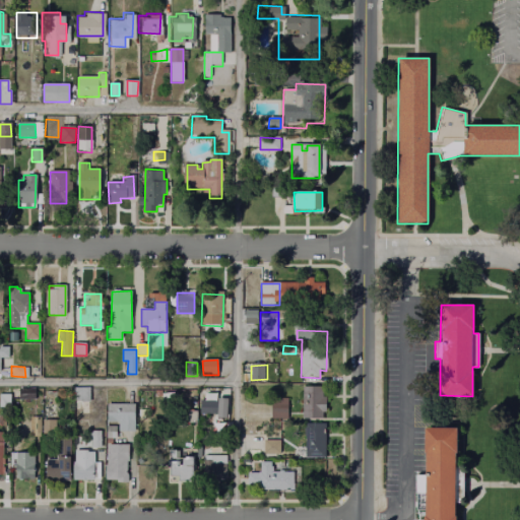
[(34,388),(34,399),(15,399),(15,387),(34,388)]
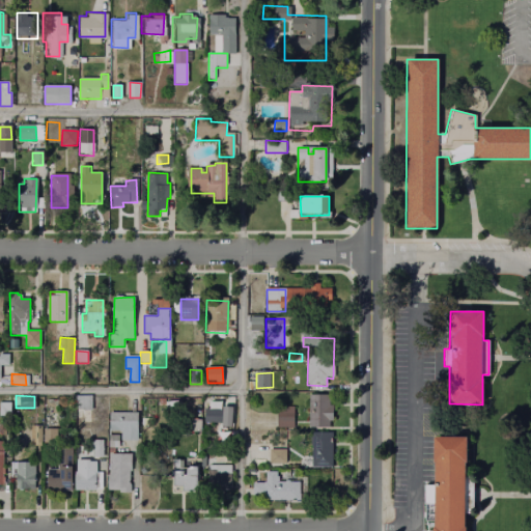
[(75,396),(90,396),(90,409),(75,409),(75,396)]
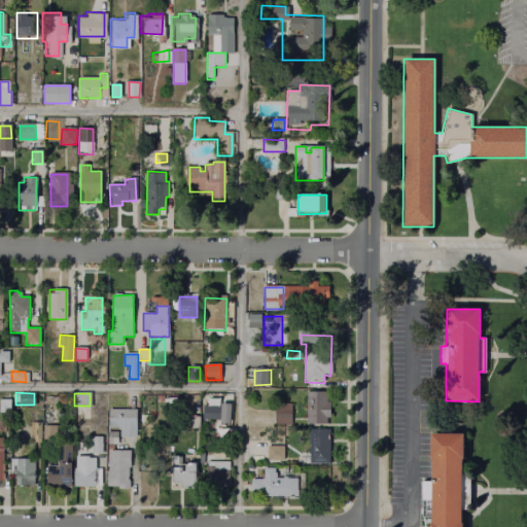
[(307,393),(326,393),(326,403),(330,403),(330,418),(327,418),(327,424),(308,424),(307,393)]
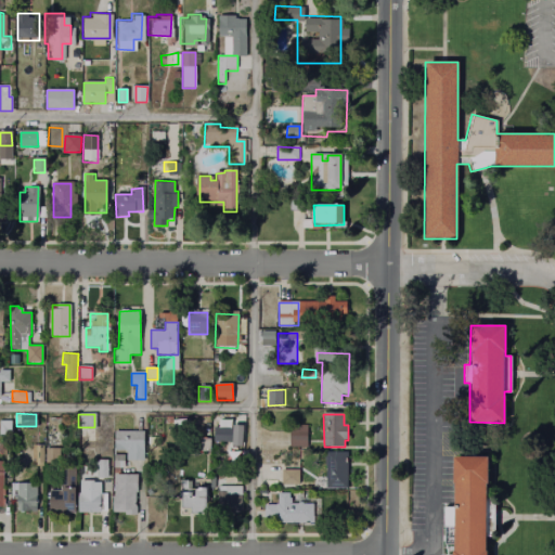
[(214,418),(229,418),(229,442),(214,442),(214,418)]
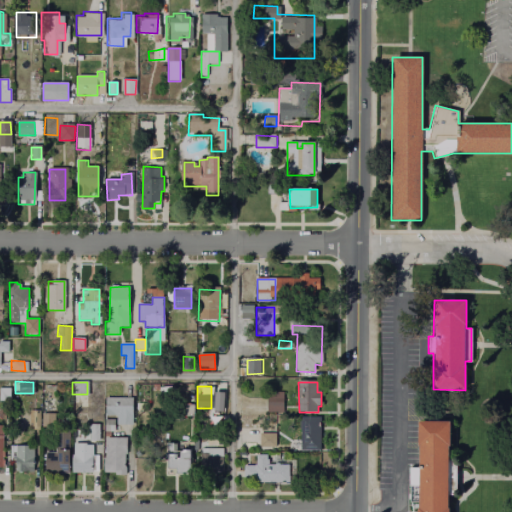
[(0,389),(11,389),(10,402),(0,402),(0,389)]
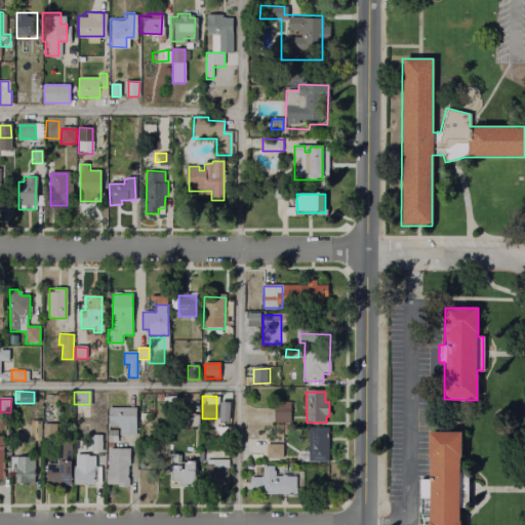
[(274,403),(289,403),(289,422),(274,422),(274,403)]
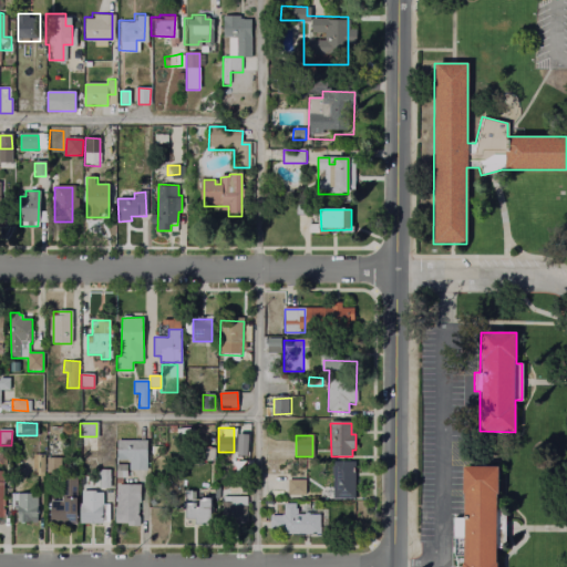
[(117,441),(146,441),(146,475),(130,475),(130,461),(117,461),(117,441)]
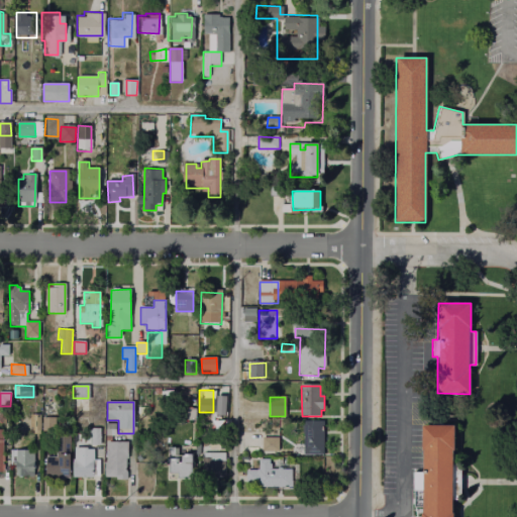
[(186,409),(196,410),(196,421),(185,420),(186,409)]
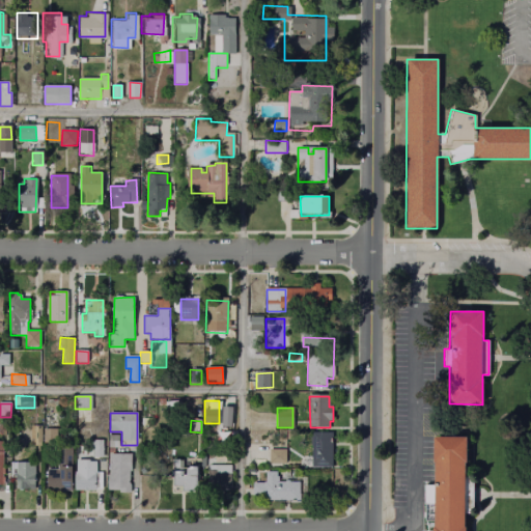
[(42,426),(42,447),(34,447),(34,442),(31,442),(31,426),(42,426)]
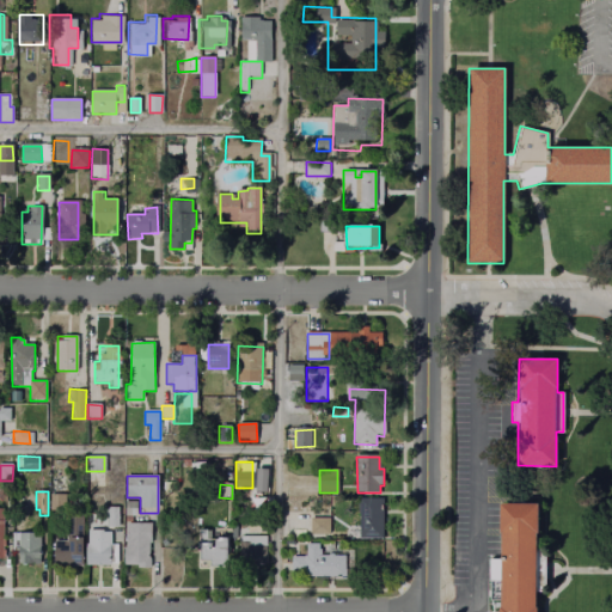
[(50,495),(63,495),(63,512),(50,510),(50,495)]
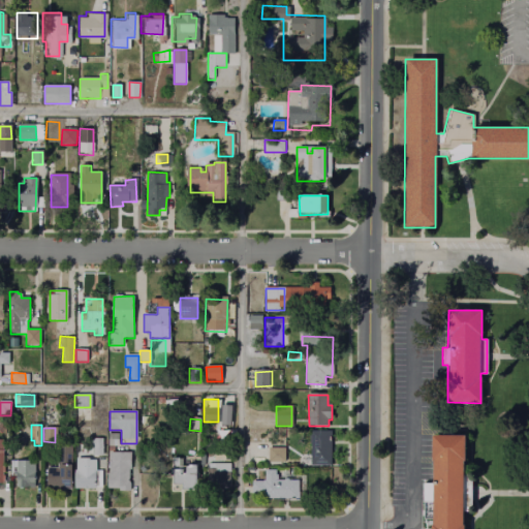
[(310,431),(331,431),(330,465),(310,465),(310,431)]
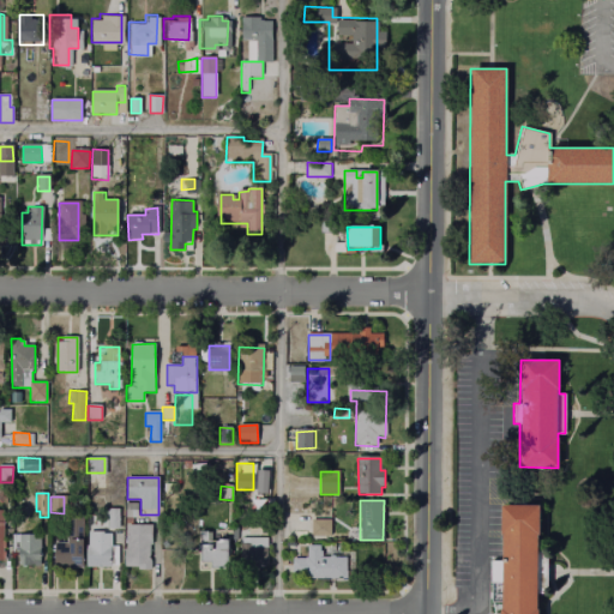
[(126,504),(137,504),(137,518),(126,518),(126,504)]
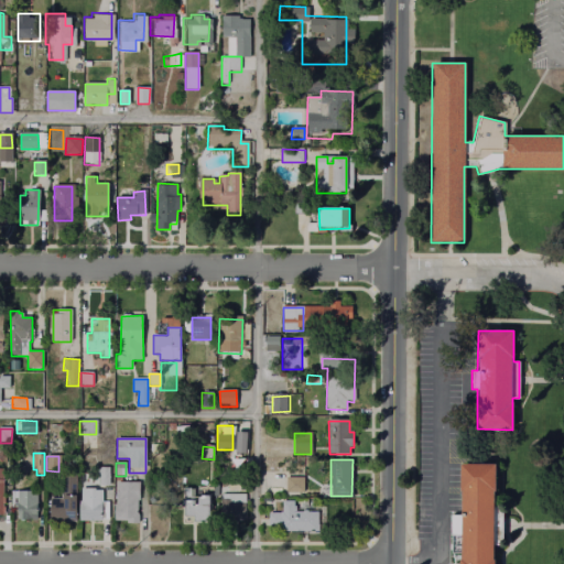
[(461,464),(461,514),(449,514),(449,535),(461,535),(459,563),(495,563),(495,545),(502,545),(502,525),(502,506),(495,506),(495,465),(477,464),(461,464)]
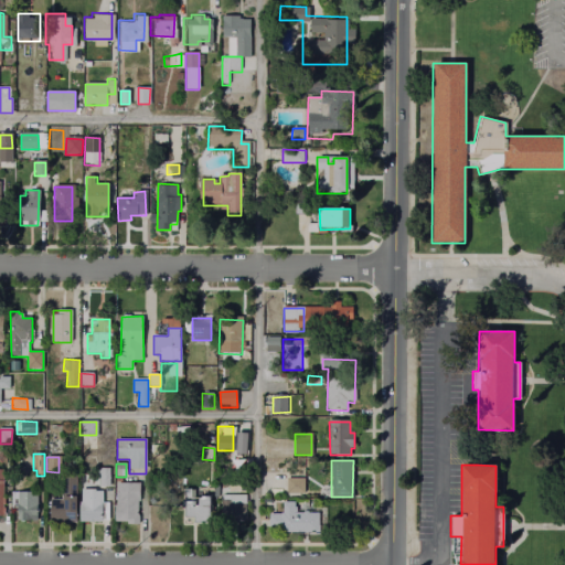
[(109,470),(109,487),(100,487),(100,470),(109,470)]
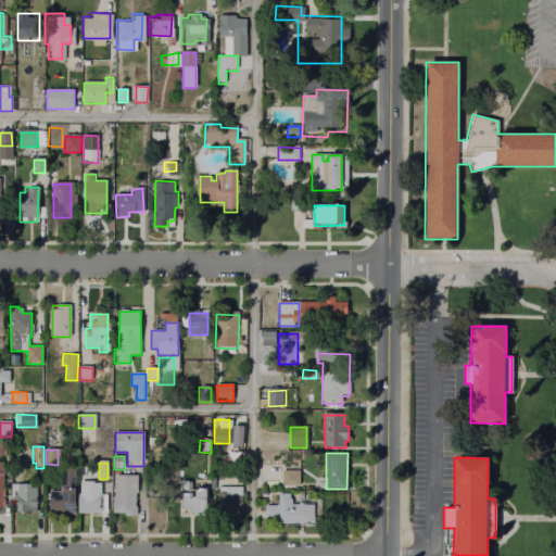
[(282,471),(299,471),(299,485),(282,485),(282,471)]
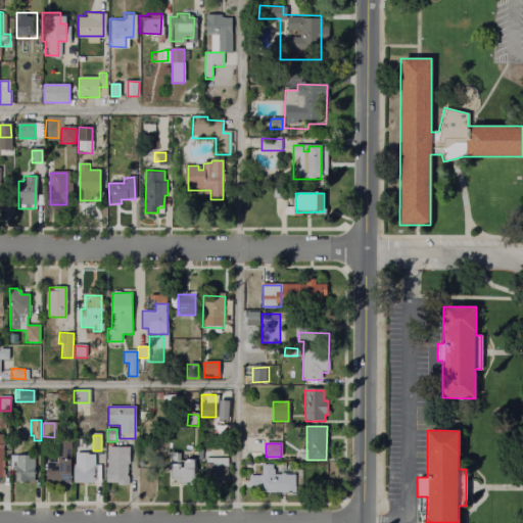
[(107,446),(129,446),(129,484),(107,484),(107,446)]
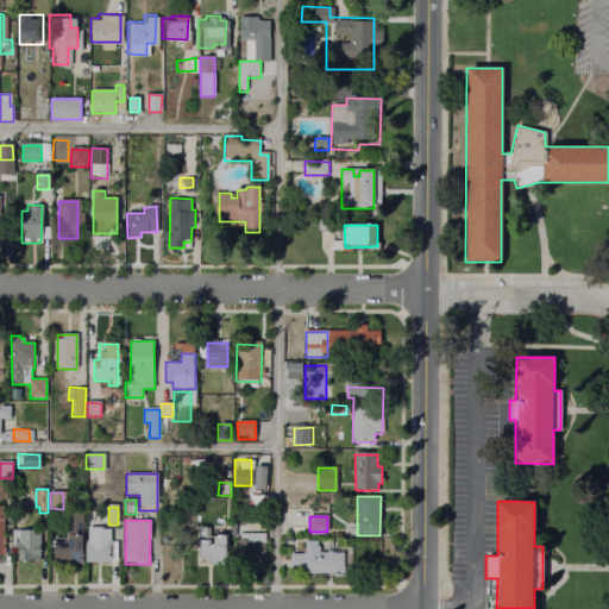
[(89,528),(102,528),(102,532),(110,532),(111,563),(87,563),(87,544),(89,544),(89,528)]
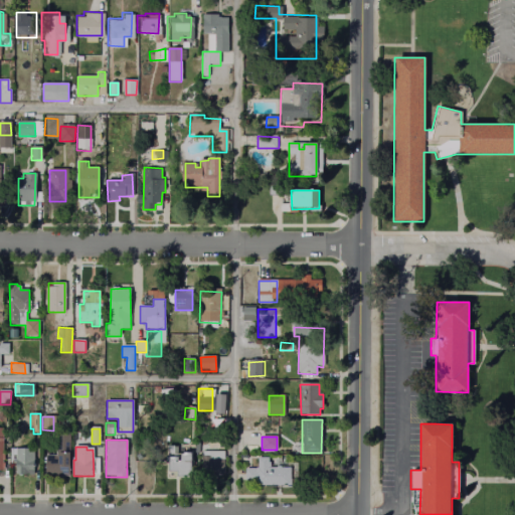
[(182,453),(194,454),(193,479),(168,479),(169,447),(178,448),(177,461),(182,461),(182,453)]
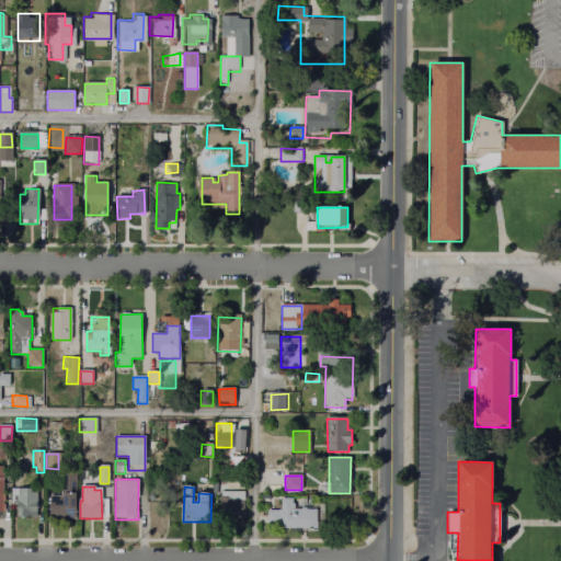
[(12,489),(36,489),(35,518),(12,518),(12,489)]
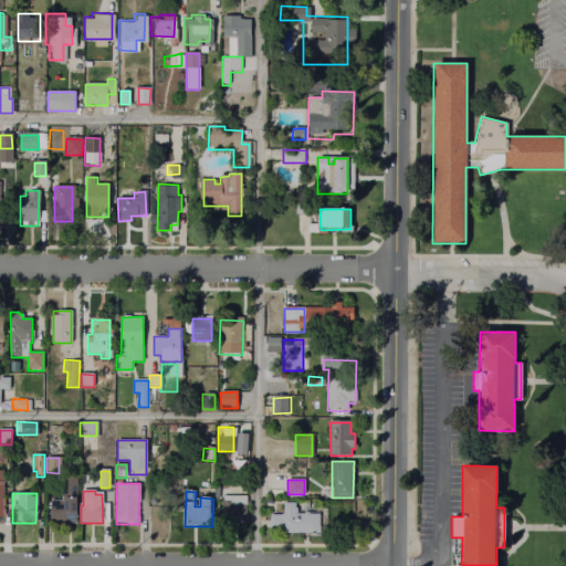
[(223,496),(245,496),(245,522),(232,522),(232,526),(223,526),(223,496)]
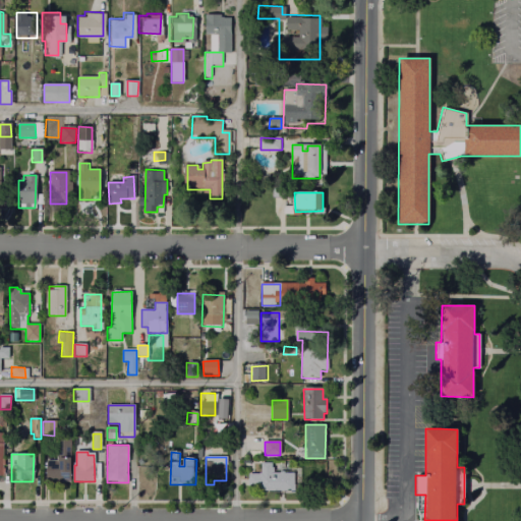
[(58,458),(70,458),(70,482),(47,482),(48,462),(58,462),(58,458)]
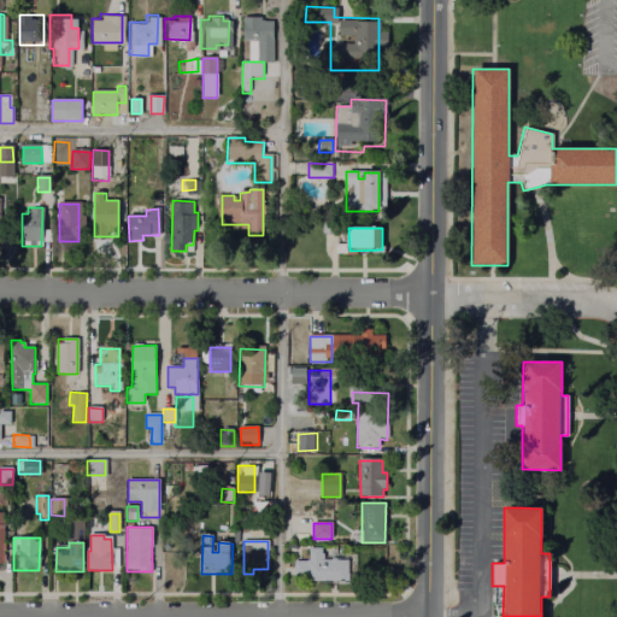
[(310,548),(323,548),(323,560),(350,560),(350,582),(306,582),(307,560),(310,560),(310,548)]
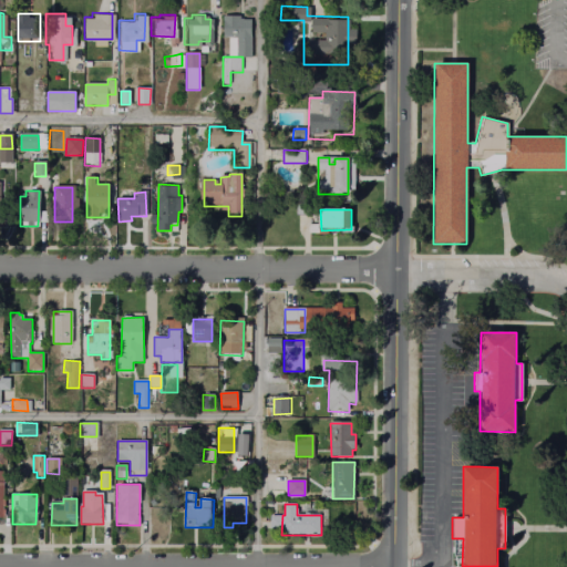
[(463,557),(464,538),(454,538),(454,556),(463,557)]
